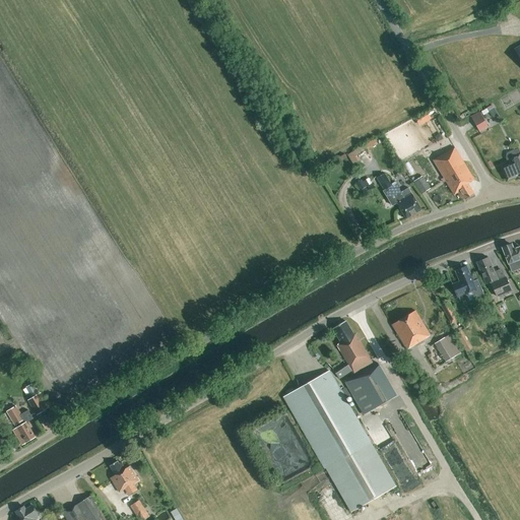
[(479,133),(489,128),(479,112),(470,117),(479,133)]
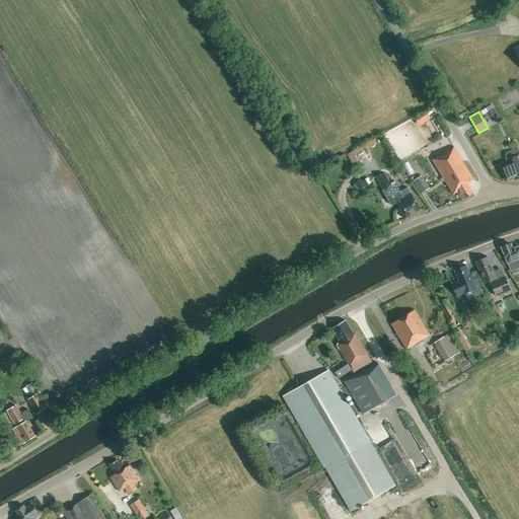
[(427,113),(416,119),(419,124),(430,118),(427,113)]
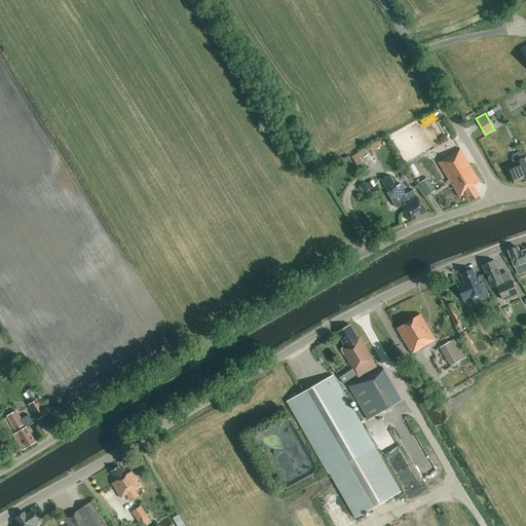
[(443,121),(428,130),(437,144),(451,136),(443,121)]
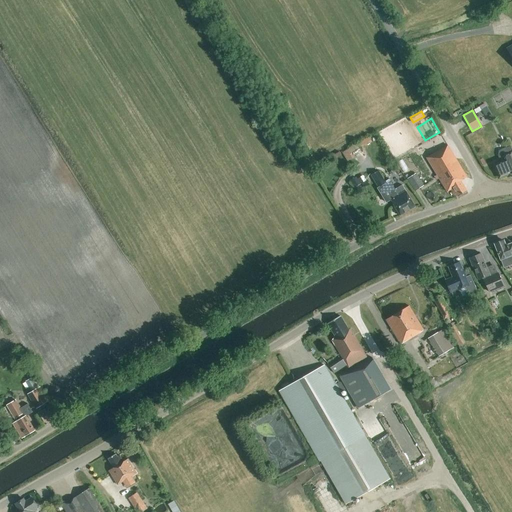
[(381,143),(393,137),(387,125),(376,131),(381,143)]
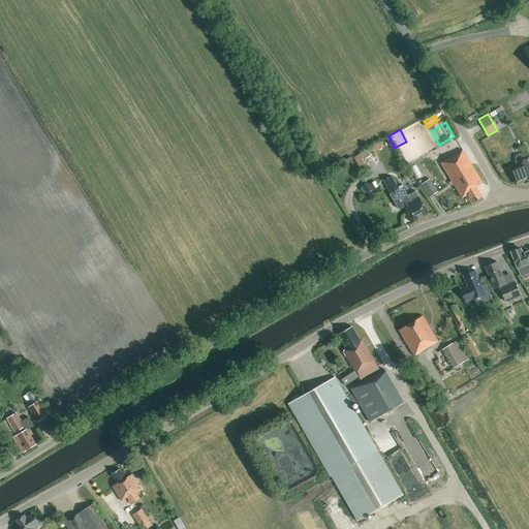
[(384,147),(380,142),(353,158),(360,168),(365,165),(362,159),(374,152),(374,153),(384,147)]
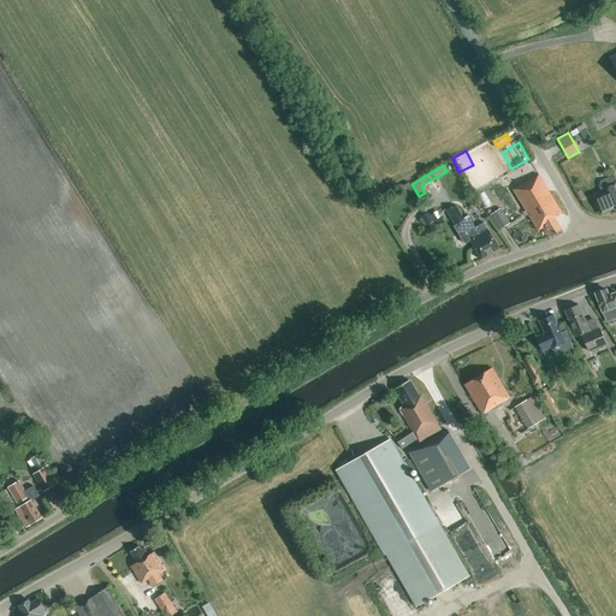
[(562,231),(554,218),(562,213),(538,175),(513,190),(538,231),(542,229),(546,235),(549,234),(551,237),(562,231)]
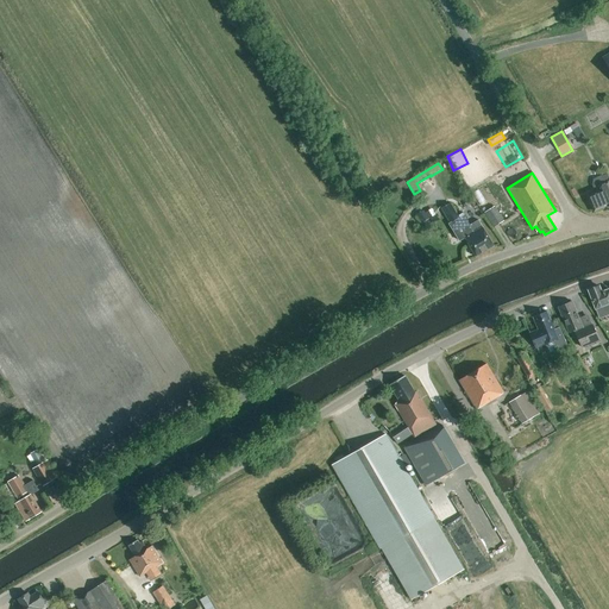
[(601,192),(588,196),(595,212),(607,206),(608,207),(608,177),(607,174),(603,176),(606,183),(598,186),(601,192)]
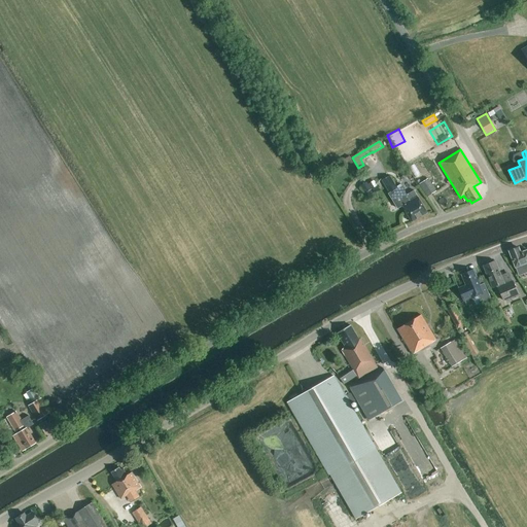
[(396,187),(391,177),(384,181),(390,194),(389,194),(397,209),(402,206),(412,222),(427,213),(418,197),(414,190),(408,195),(401,184),(396,187)]
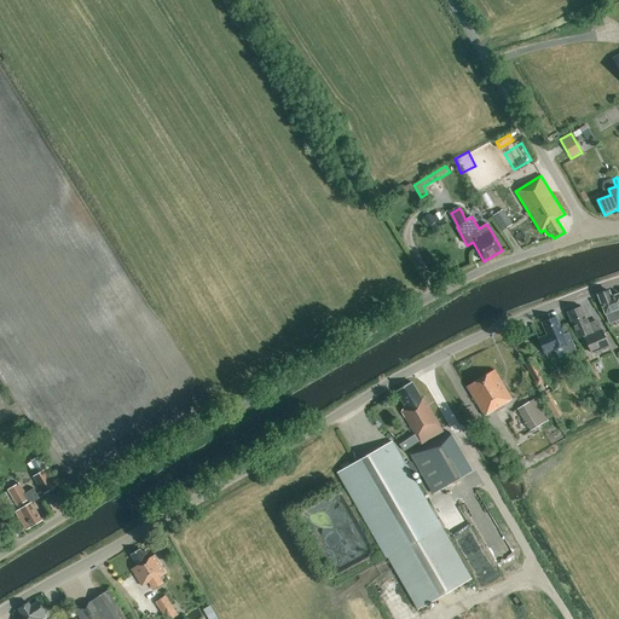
[(513,225),(503,209),(491,217),(501,232),(513,225)]
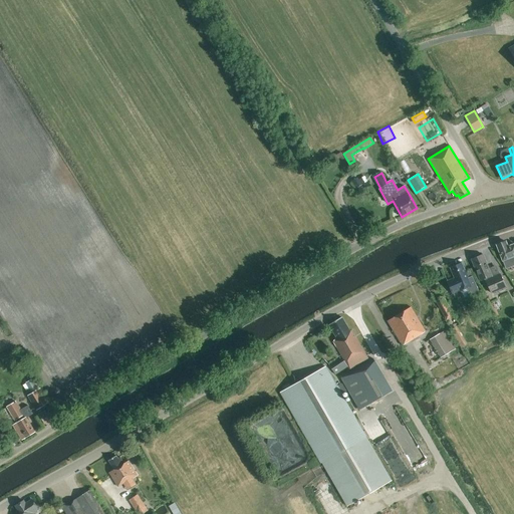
[(435,192),(440,189),(435,181),(430,184),(435,192)]
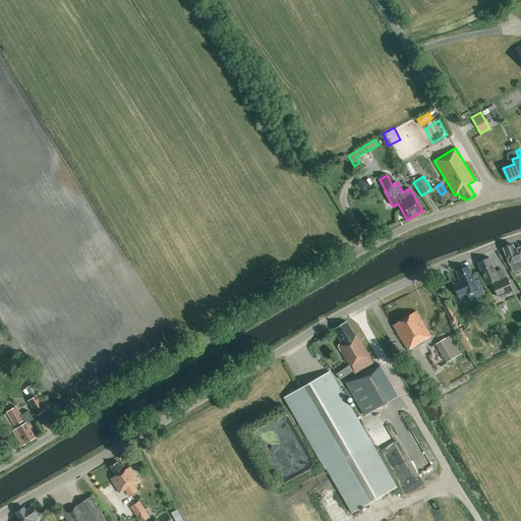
[(520,247),(515,250),(513,245),(503,249),(510,265),(513,272),(520,269),(520,247)]
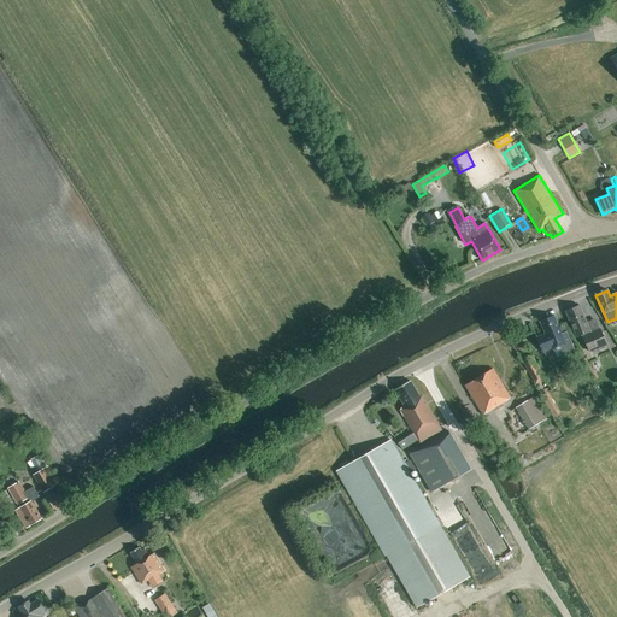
[(587,323),(580,306),(565,312),(576,338),(582,335),(589,352),(598,350),(598,352),(607,347),(595,319),(587,323)]
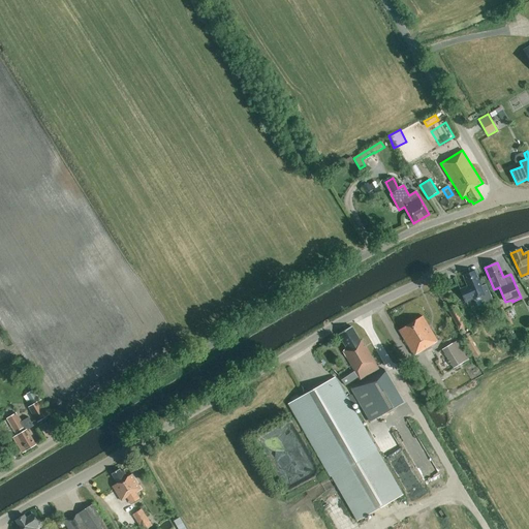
[(481,287),(475,271),(463,276),(468,286),(460,289),(465,302),(473,299),(473,300),(479,297),(485,308),(495,304),(487,285),(481,287)]
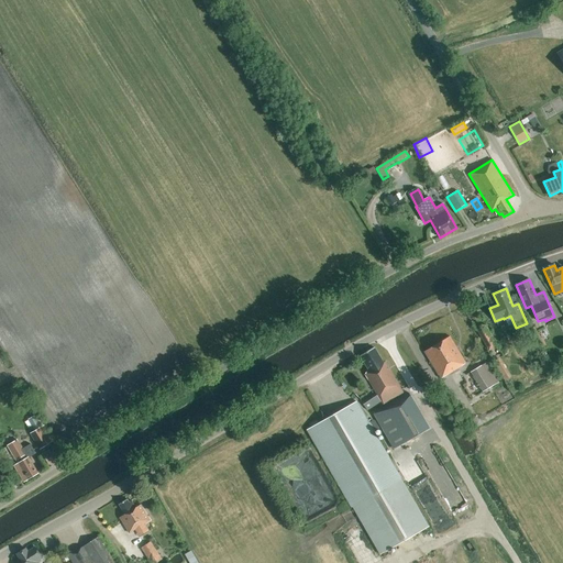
[(492,338),(486,329),(478,333),(486,351),(497,345),(493,338),(492,338)]
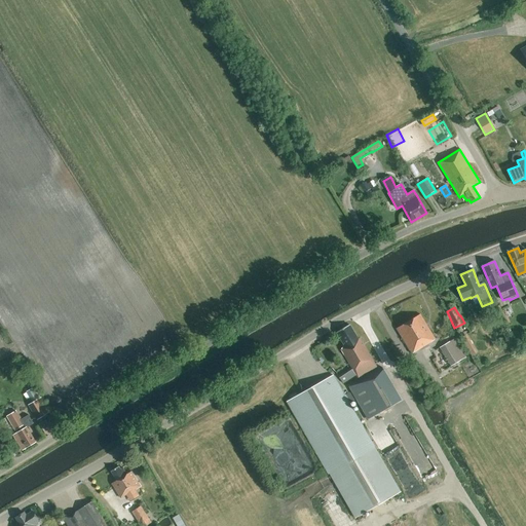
[(411,354),(436,340),(420,314),(397,329),(411,354)]
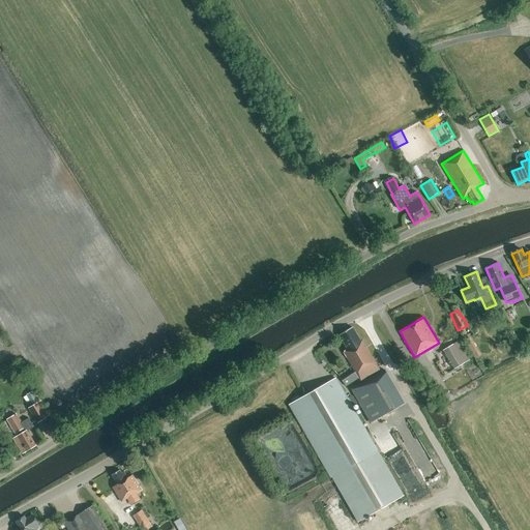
[(361,342),(352,327),(339,335),(348,350),(344,352),(346,356),(347,356),(361,381),(380,370),(366,347),(362,341),(361,342)]
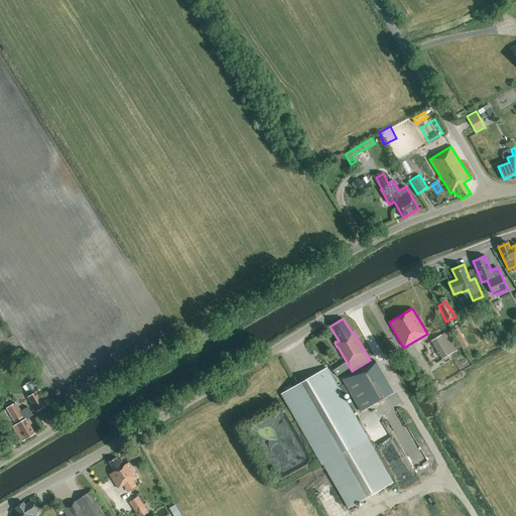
[(442,359),(457,351),(445,332),(431,341),(442,359)]
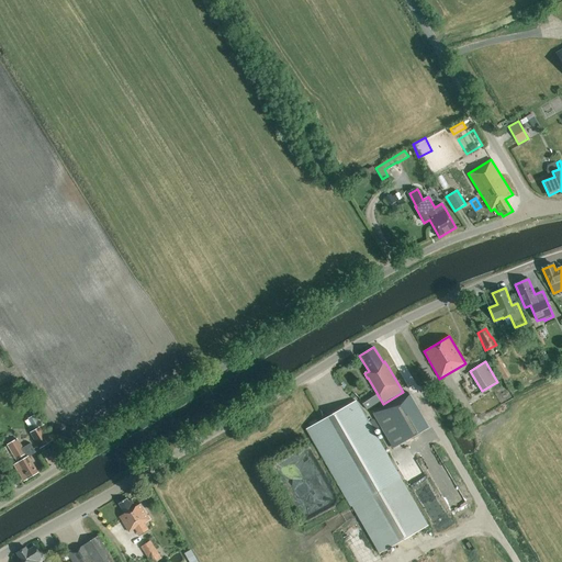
[(409,393),(373,414),(394,449),(429,428),(409,393)]
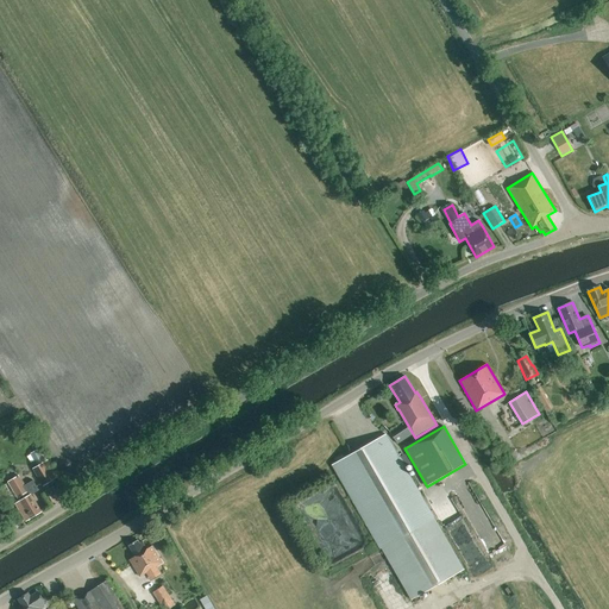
[(410,600),(463,570),(385,434),(333,465),(410,600)]
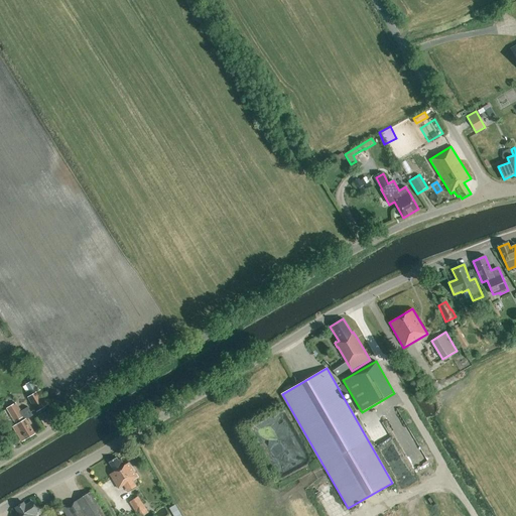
[(29,391),(38,389),(35,379),(26,381),(29,391)]
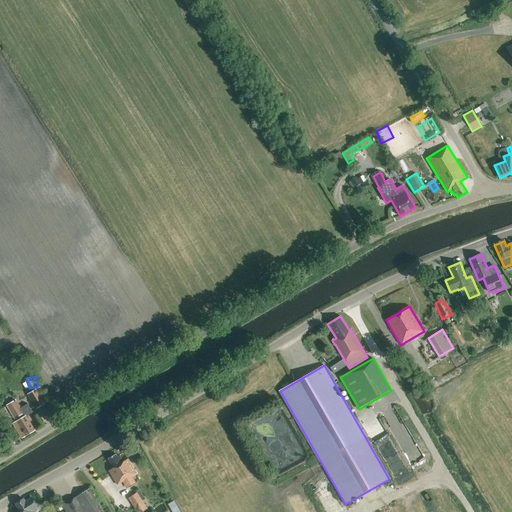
[(40,387),(27,394),(36,409),(46,403),(49,402),(40,387)]
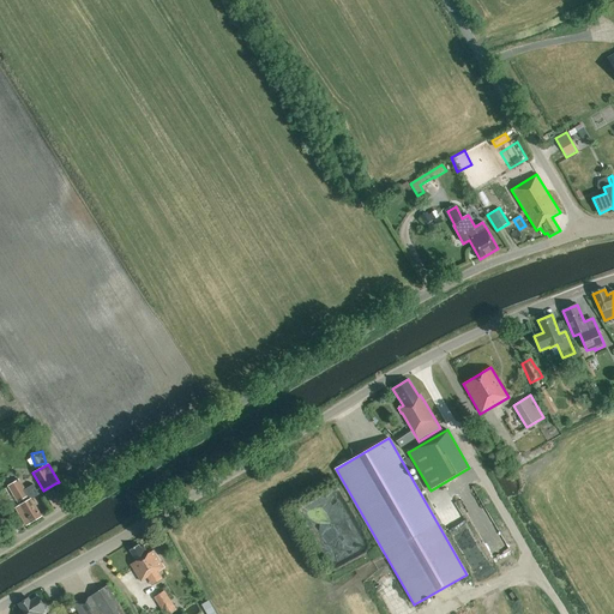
[(19,481),(8,487),(18,503),(19,501),(22,505),(16,509),(26,525),(41,517),(31,499),(40,494),(34,483),(24,489),(19,481)]
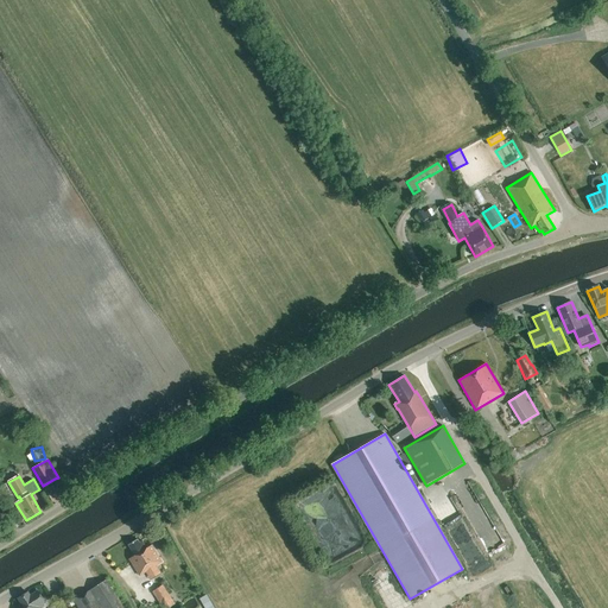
[(139,543),(137,540),(128,545),(135,556),(130,559),(140,576),(163,562),(152,545),(146,549),(141,542),(139,543)]
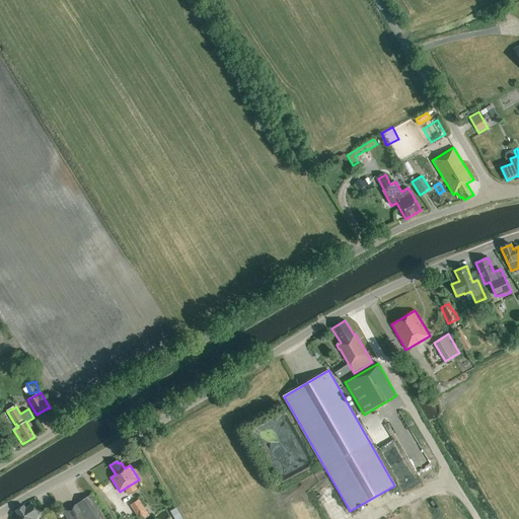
[(105,518),(91,495),(63,513),(67,518),(105,518)]
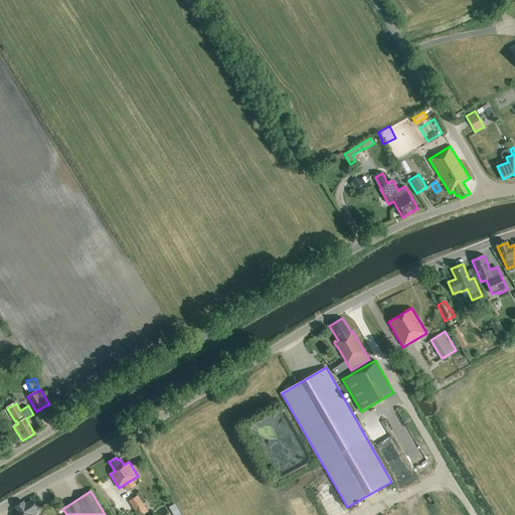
[(130,501),(138,514),(142,514),(147,512),(137,497),(130,501)]
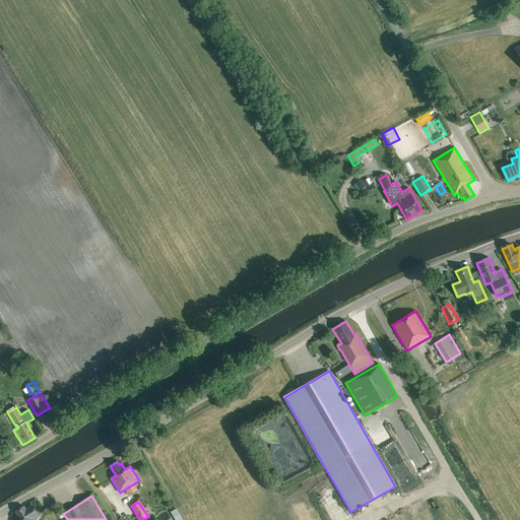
[(20,519),(36,519),(38,519),(37,517),(39,515),(33,506),(25,510),(23,507),(15,512),(20,519)]
